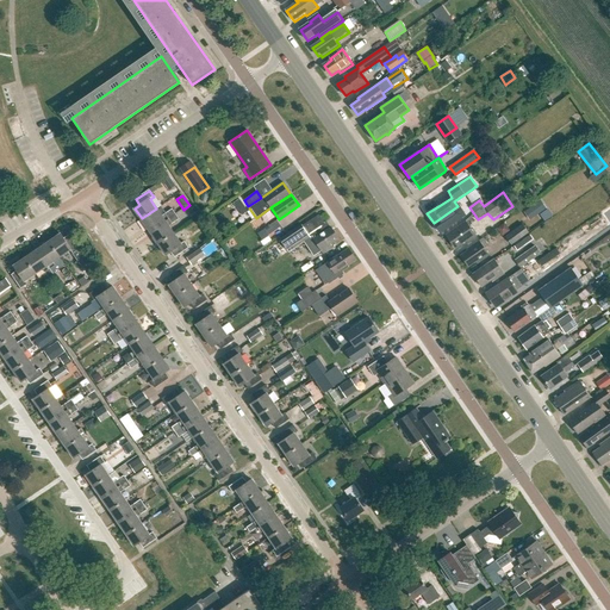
[(234,203),(238,211),(244,207),(240,199),(234,203)]
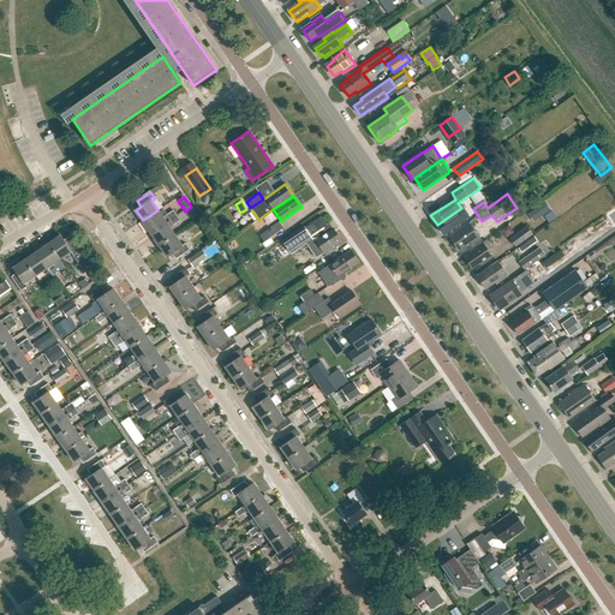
[(537,209),(542,216),(553,209),(547,202),(537,209)]
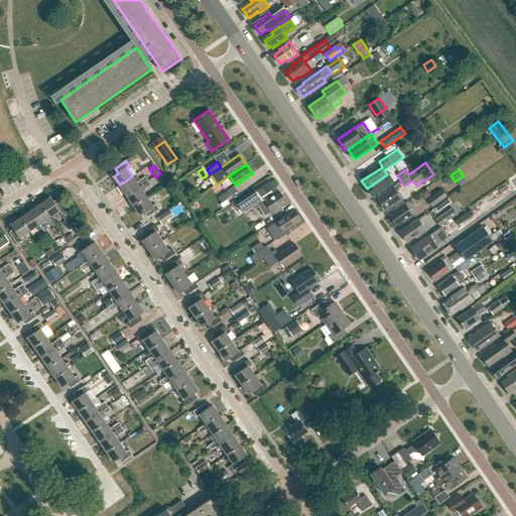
[(367,188),(372,197),(382,190),(381,189),(392,182),(387,174),(367,188)]
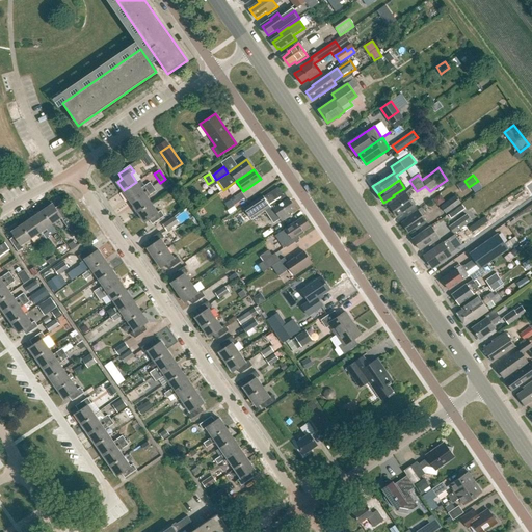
[(124,190),(131,203),(148,191),(144,186),(141,189),(136,182),(124,190)]
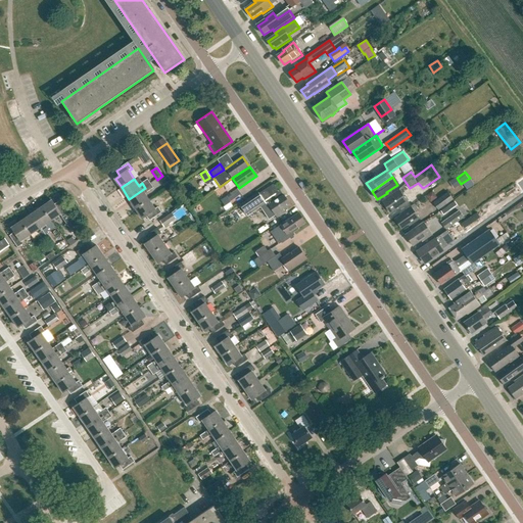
[(470,179),(463,184),(467,190),(474,185),(470,179)]
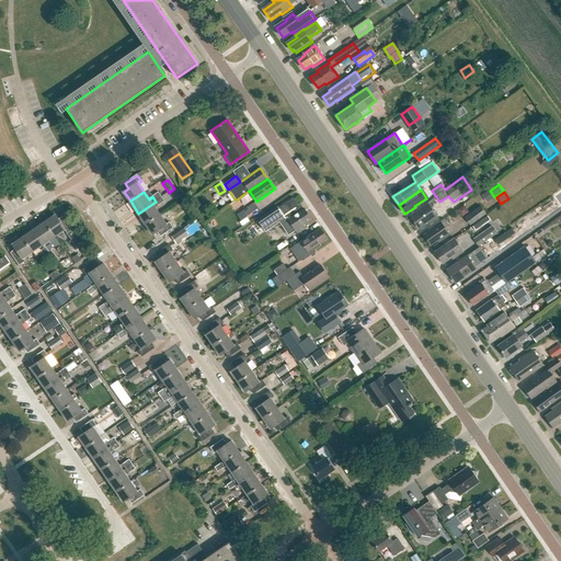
[(159,193),(152,196),(156,202),(161,197),(159,193)]
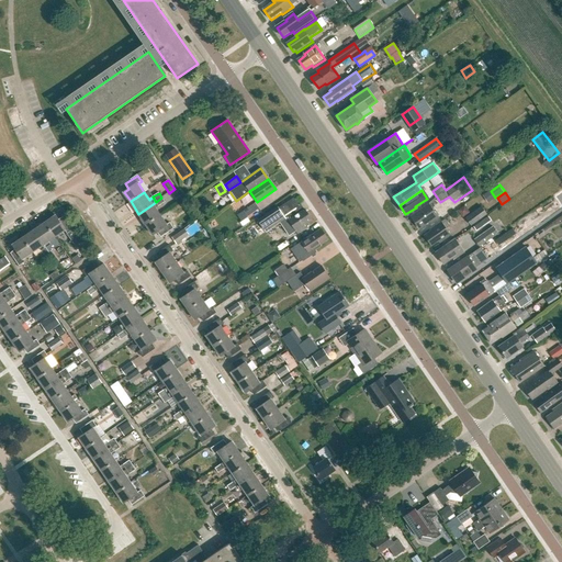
[(161,198),(156,202),(159,206),(165,202),(161,198)]
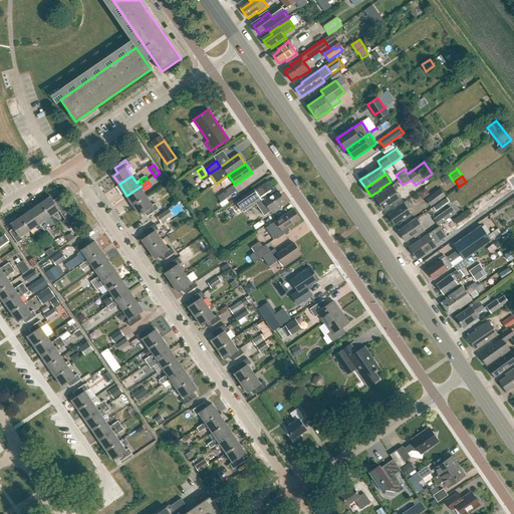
[(230,208),(238,220),(245,215),(244,214),(264,200),(264,201),(276,193),(269,182),(255,191),(254,190),(236,203),(230,208)]
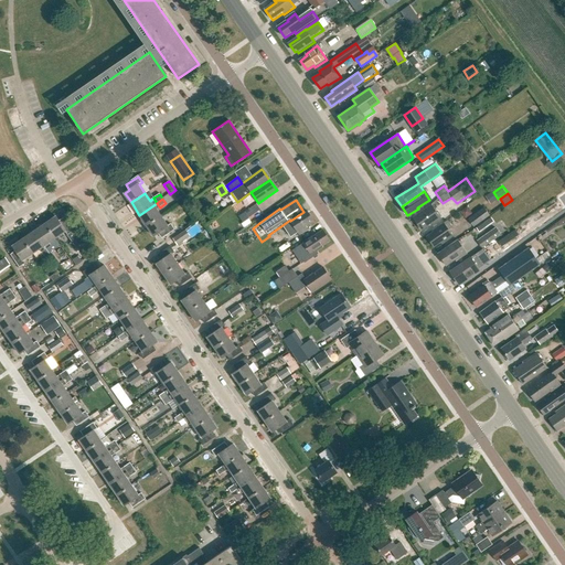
[(139,215),(148,227),(162,217),(157,210),(160,208),(157,203),(139,215)]
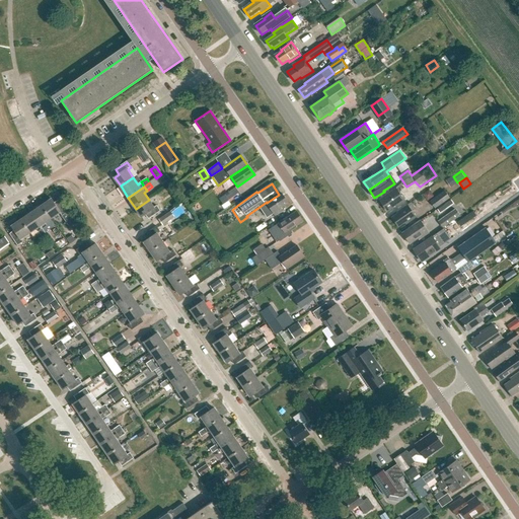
[(229,200),(239,193),(235,188),(225,195),(229,200)]
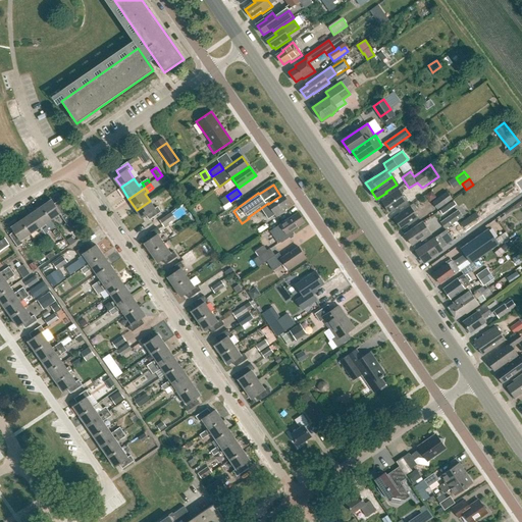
[(408,202),(399,190),(381,201),(389,213),(399,207),(400,208),(408,202)]
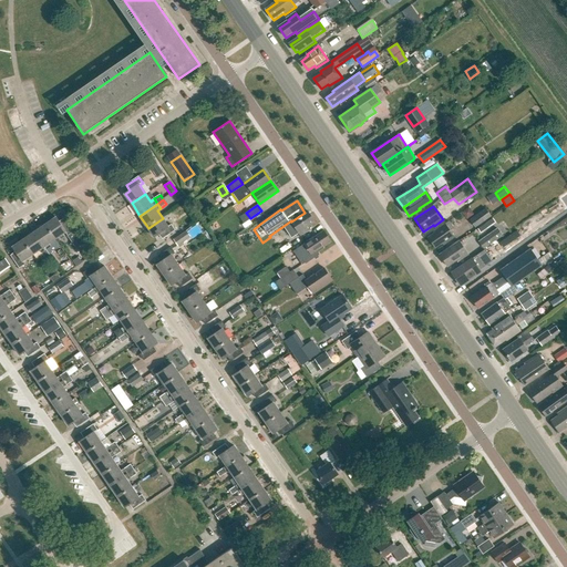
[(486,209),(470,222),(475,228),(492,217),(486,209)]
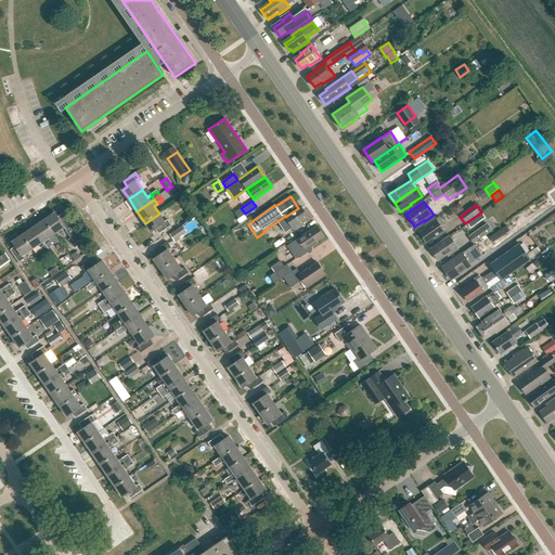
[(300,207),(298,208),(285,217),(285,218),(295,232),(302,227),(300,223),(308,218),(300,207)]
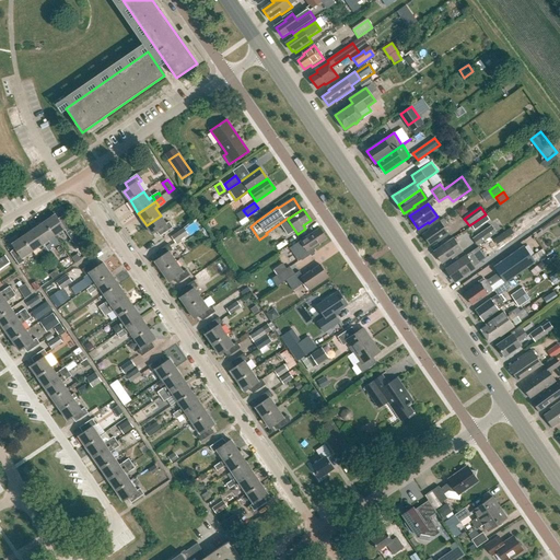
[(57,235),(65,230),(67,233),(77,247),(83,243),(73,229),(65,217),(59,219),(56,216),(47,221),(57,235)]
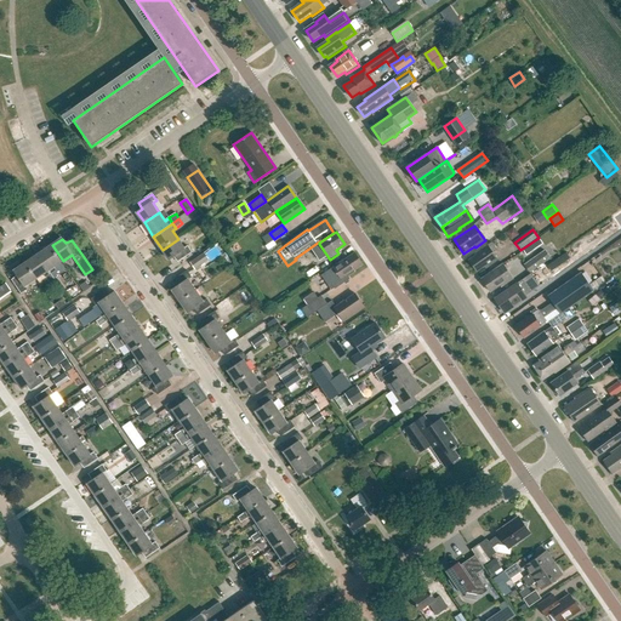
[(175,257),(180,262),(193,252),(188,246),(184,249),(178,239),(163,250),(170,260),(175,257)]
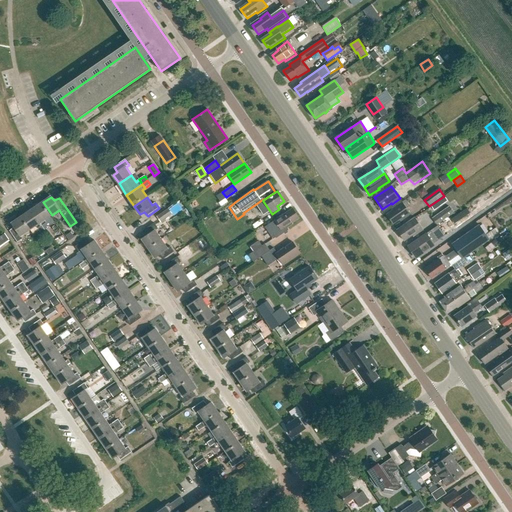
[(43,202),(31,210),(42,226),(47,223),(44,220),(52,215),(43,202)]
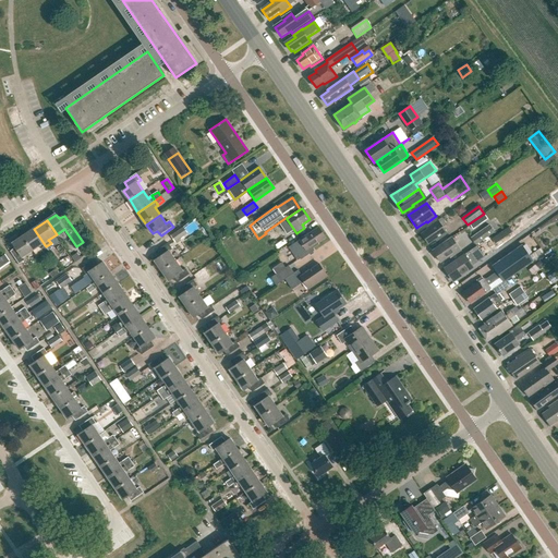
[(447,234),(438,221),(428,228),(428,229),(422,234),(428,244),(437,239),(438,240),(447,234)]
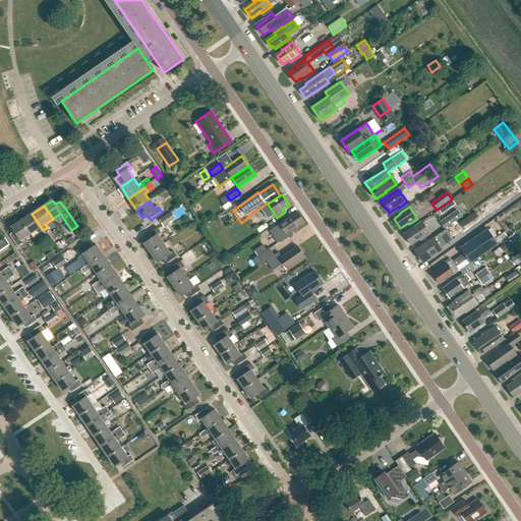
[(458,210),(441,222),(446,228),(463,217),(458,210)]
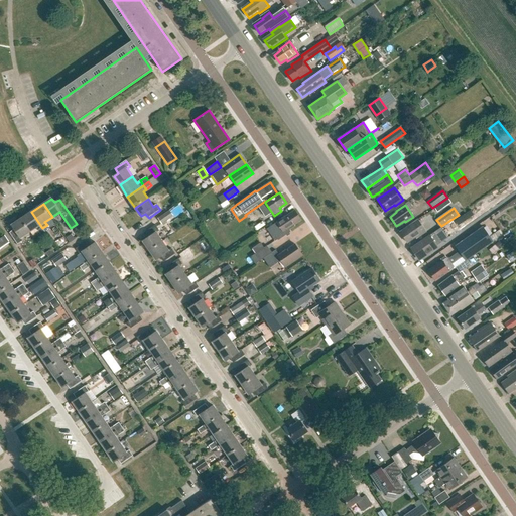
[(169,210),(158,218),(162,225),(174,216),(169,210)]
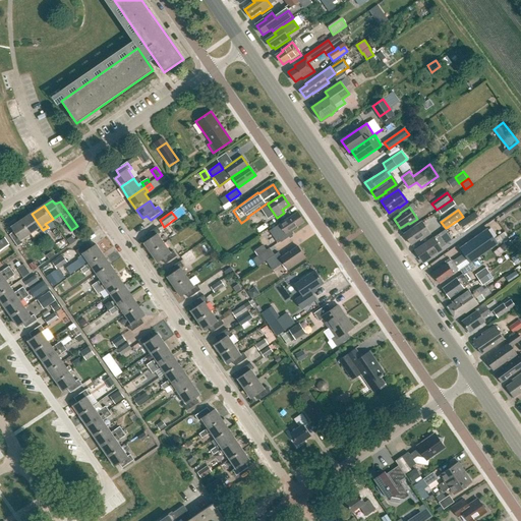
[(275,239),(278,237),(281,242),(293,234),(292,232),(297,228),(297,227),(304,222),(297,212),(270,231),(275,239)]
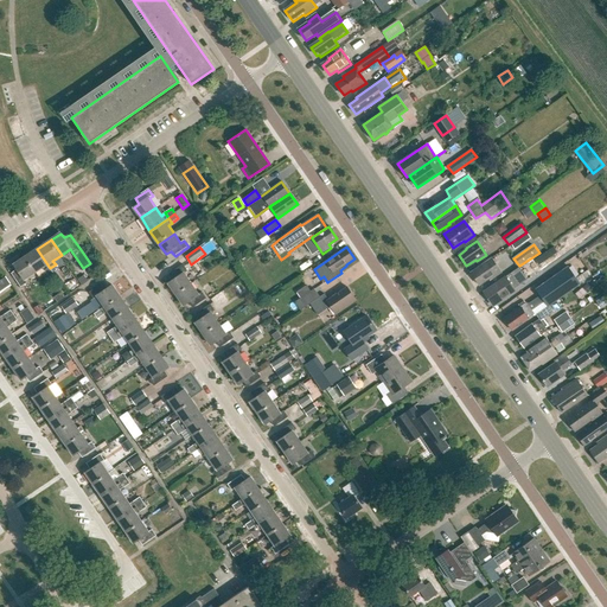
[(24,259),(33,274),(43,268),(50,279),(55,275),(50,268),(37,249),(24,259)]
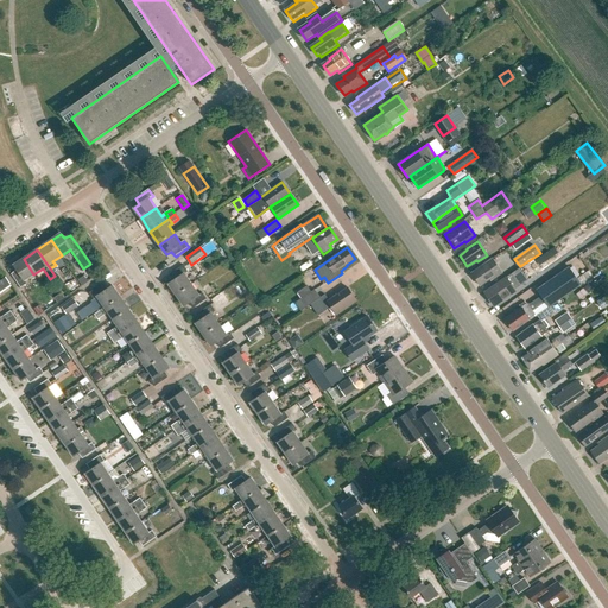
[(12,274),(21,287),(27,284),(25,280),(33,274),(24,259),(14,266),(17,270),(12,274)]
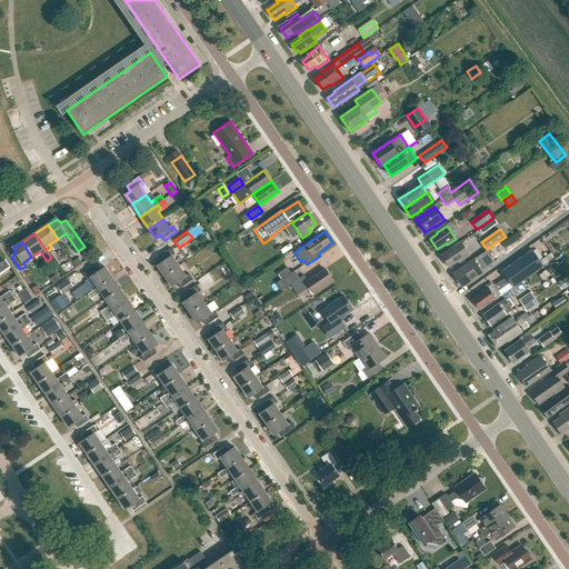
[(461,242),(441,256),(449,268),(458,261),(459,263),(470,256),(461,242)]
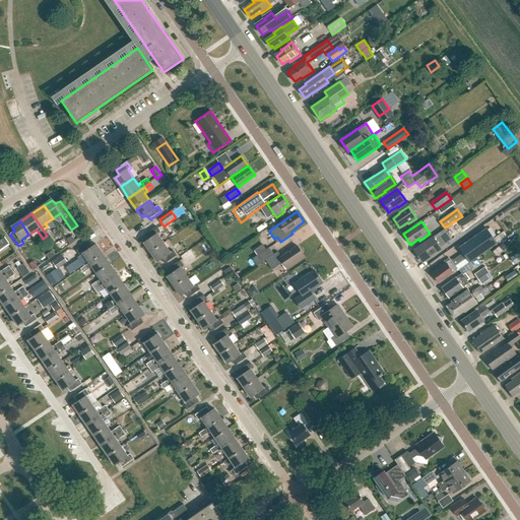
[(144,243),(151,252),(165,243),(157,234),(160,232),(157,226),(145,235),(148,240),(144,243)]
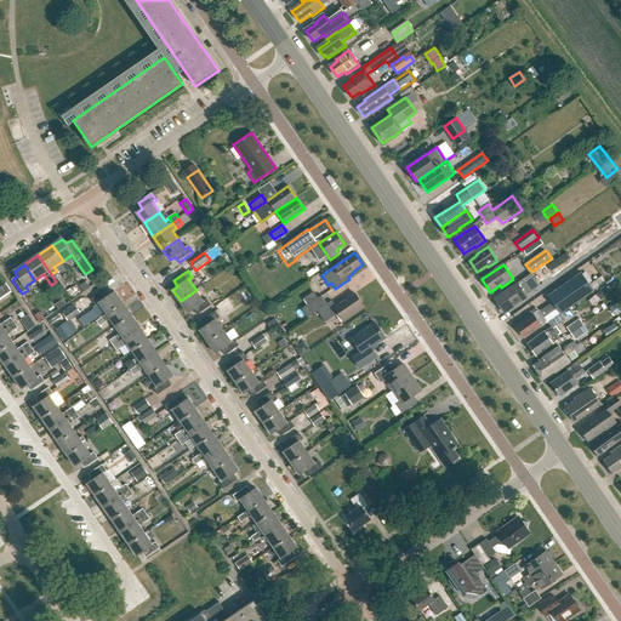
[(95,273),(90,277),(95,284),(97,281),(100,280),(97,277),(95,273)]
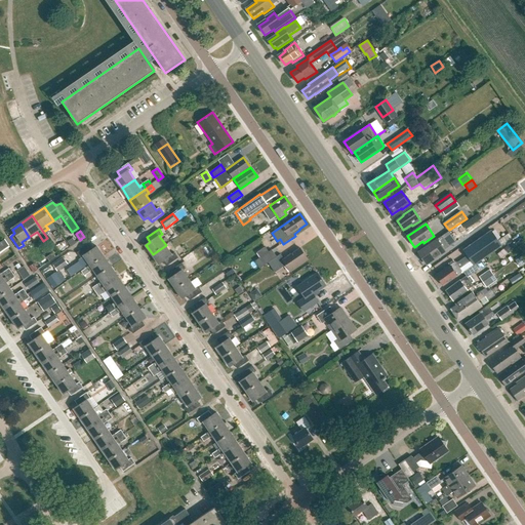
[(463,250),(474,266),(502,246),(491,231),(463,250)]
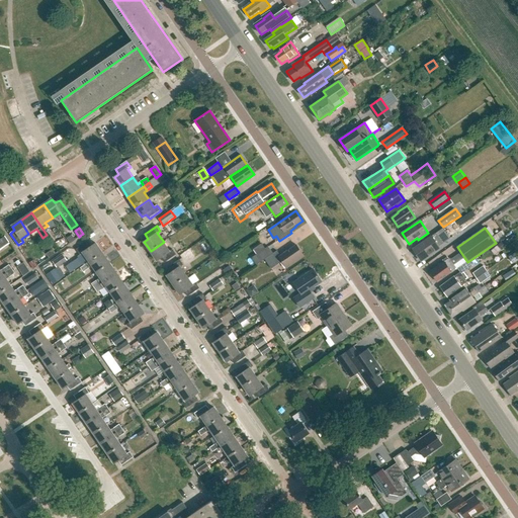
[(442,241),(444,243),(450,239),(443,229),(413,250),(420,260),(428,255),(429,256),(439,249),(436,245),(442,241)]
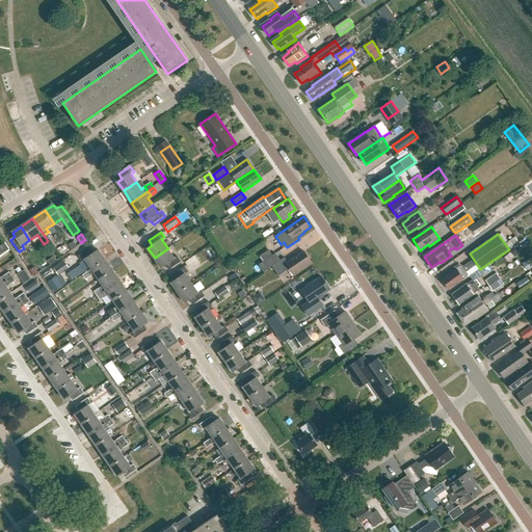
[(10,250),(5,242),(0,245),(0,251),(2,256),(10,250)]
